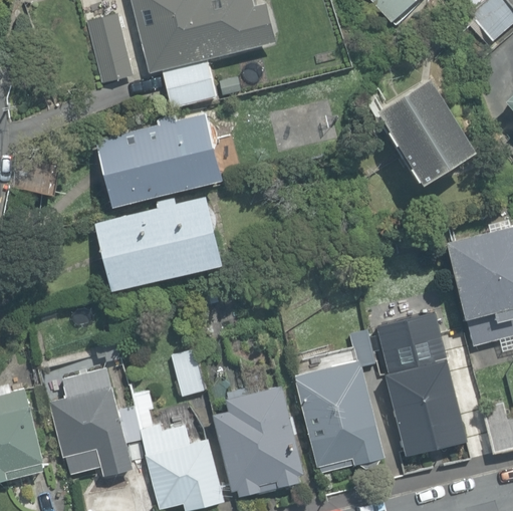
[(130,0),(149,74),(275,43),(266,4),(256,6),(254,0),(130,0)]
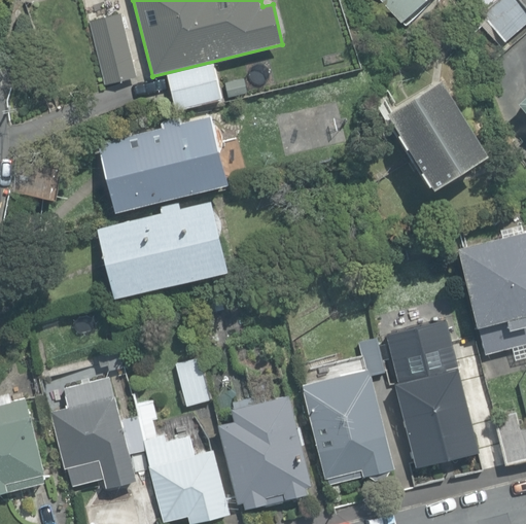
[(378,0),(400,24),(426,0),(378,0)]
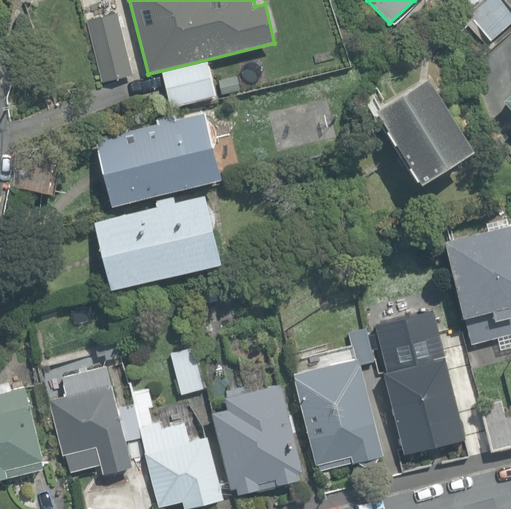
[(456,0),(469,15),(486,0),(456,0)]
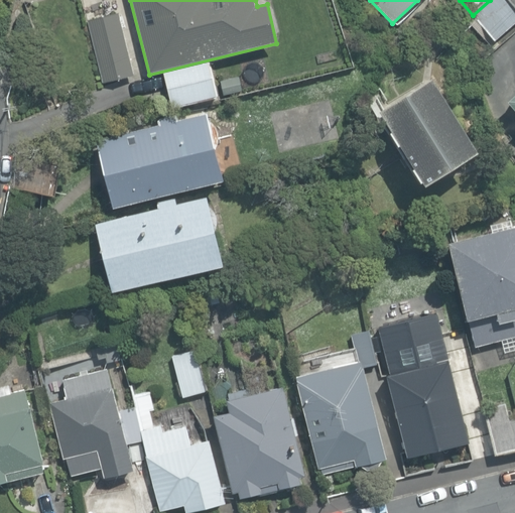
[(514,10),(506,0),(490,0),(473,15),(495,41),(514,24),(514,10)]
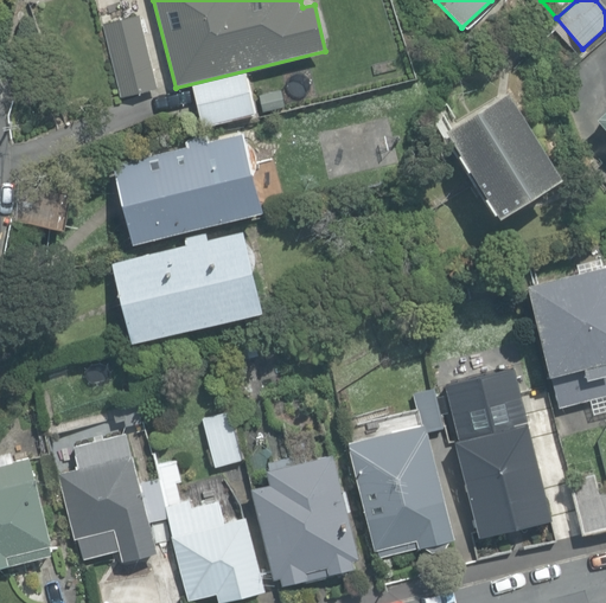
[(102,26),(120,100),(157,90),(139,17),(102,26)]
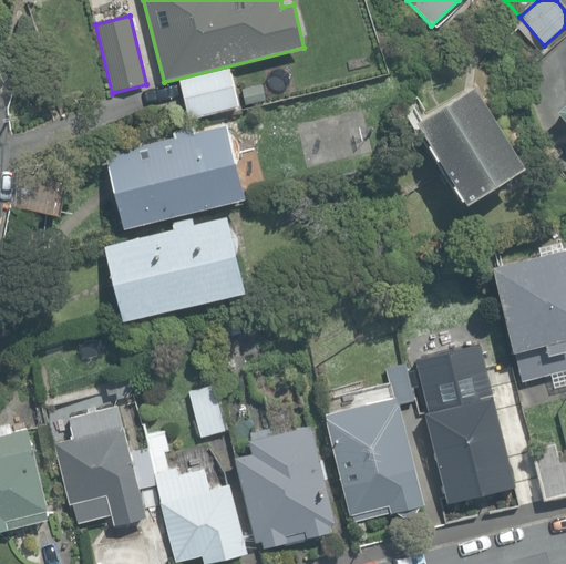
[(178,80),(188,121),(238,109),(228,68),(178,80)]
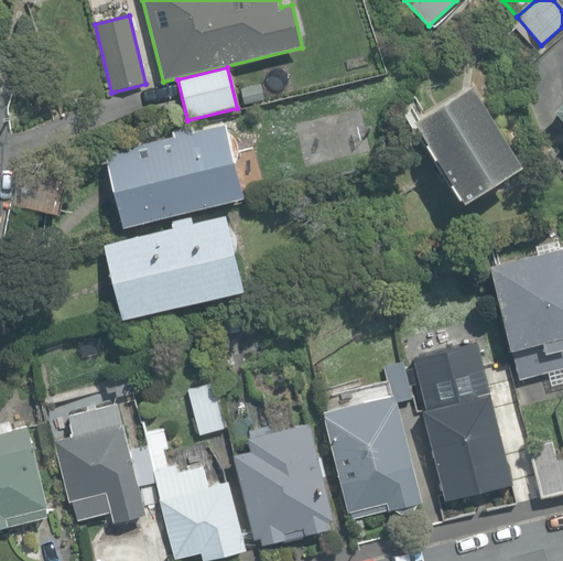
[(413,122),(464,203),(521,166),(471,86),(413,122)]
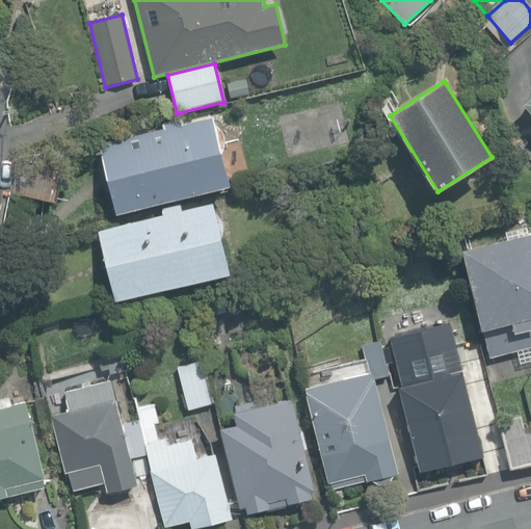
[(99,147),(116,216),(230,188),(221,155),(223,152),(224,148),(226,143),(226,140),(224,136),(222,132),(220,129),(217,127),(214,125),(212,118),(183,126),(181,121),(162,125),(163,131),(99,147)]
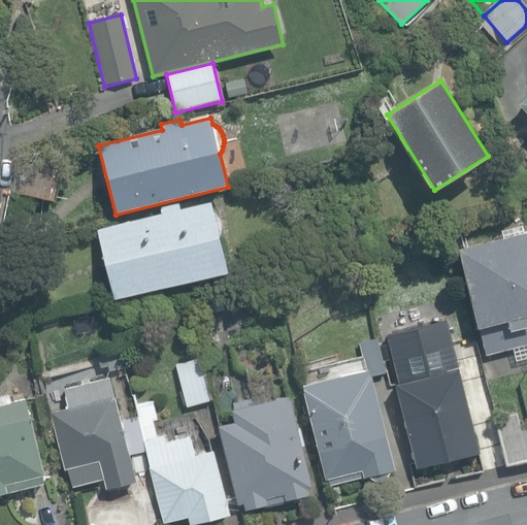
[(98,230),(116,299),(228,270),(220,235),(221,230),(221,225),(220,220),(217,216),(213,212),(210,202),(179,210),(177,204),(160,208),(162,215),(98,230)]
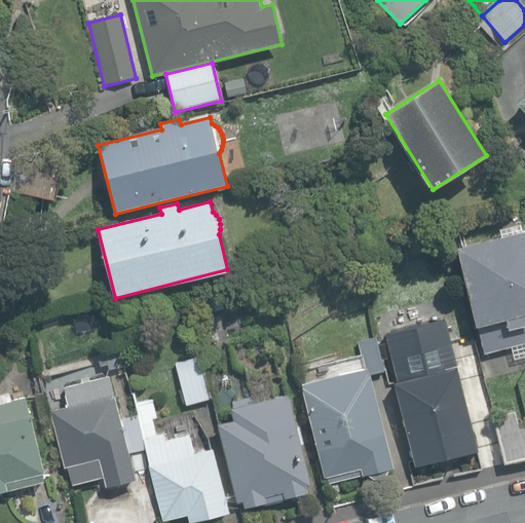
[(500,238),(457,249),(483,355),(524,344),(524,233),(524,234),(522,224),(498,230),(500,238)]
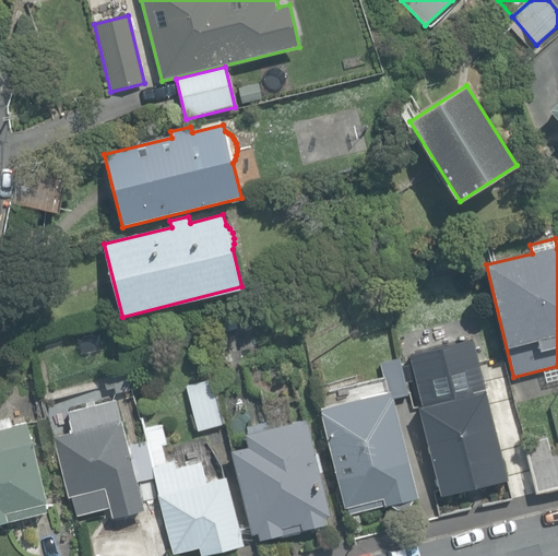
[(237,330),(235,318),(225,320),(227,332),(237,330)]
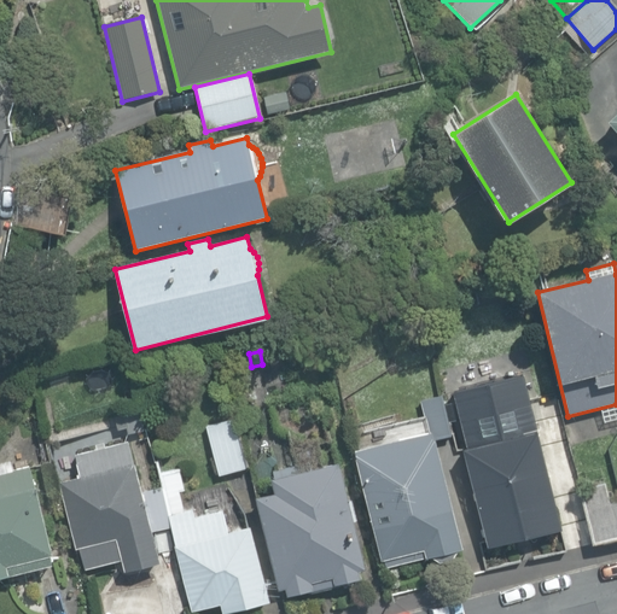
[(438,563),(453,560),(455,553),(461,550),(434,440),(452,437),(441,396),(419,402),(423,419),(354,437),(358,451),(353,452),(380,563),(384,562),(386,571),(432,559),(438,563)]
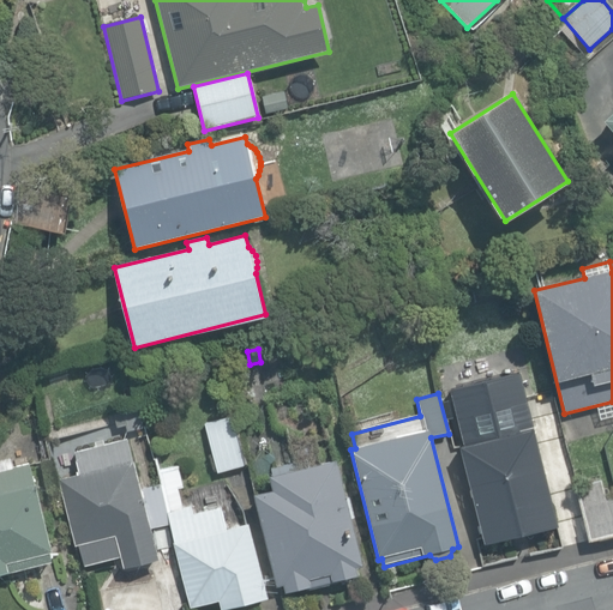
[(124,427),(126,433),(144,429),(138,405),(121,409),(122,414),(114,416),(116,429),(124,427)]
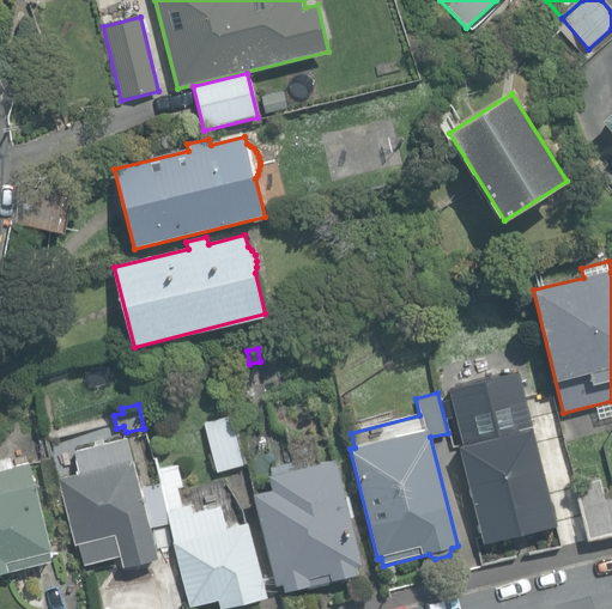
[(482,539),(484,547),(510,541),(509,539),(526,534),(526,536),(552,530),(550,522),(558,519),(532,414),(448,436),(474,541),(482,539)]
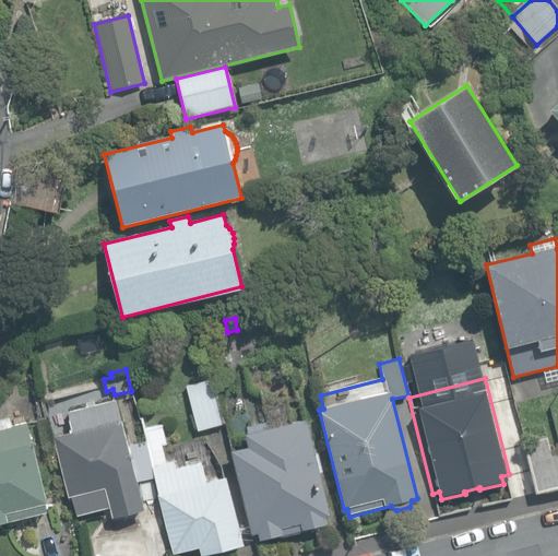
[(185,388),(197,433),(224,425),(213,381),(185,388)]
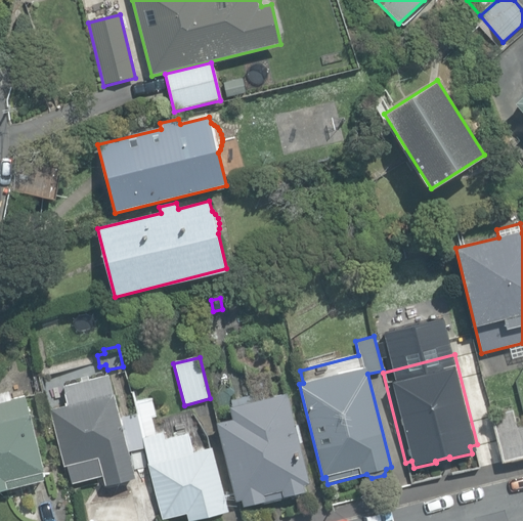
[(102,476),(105,486),(129,480),(136,478),(129,453),(145,449),(136,416),(121,420),(115,394),(113,394),(109,377),(63,388),(68,405),(50,409),(64,467),(67,466),(72,484),(102,476)]
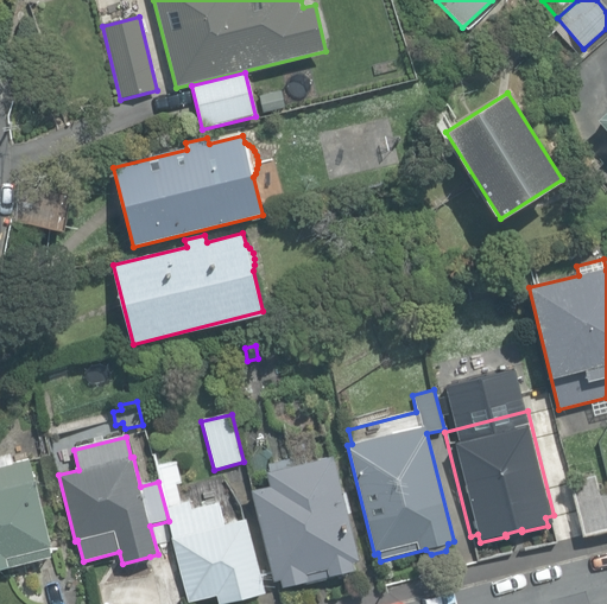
[(280,580),(283,587),(303,583),(303,585),(334,578),(333,576),(354,571),(353,563),(360,561),(348,514),(351,513),(346,491),(342,493),(334,456),(305,463),(304,456),(269,464),(270,471),(266,472),(270,487),(251,491),(273,582),(280,580)]
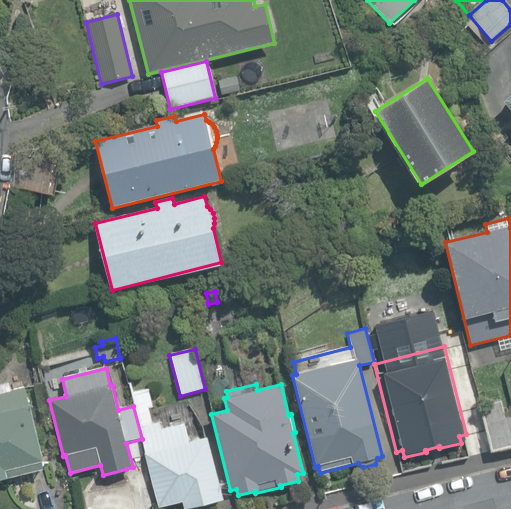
[(0,480),(44,469),(42,461),(44,460),(30,404),(28,405),(24,387),(0,393),(0,480)]
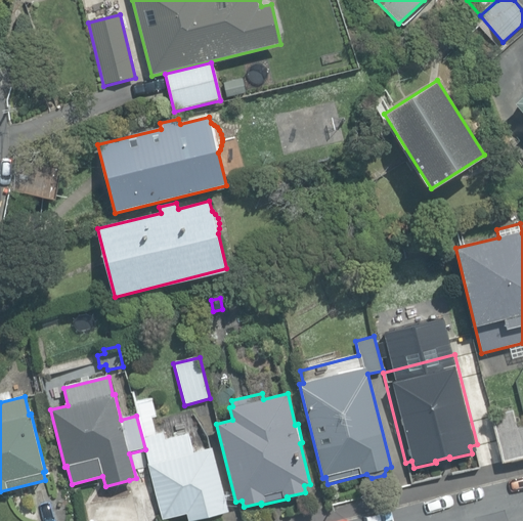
[(186,514),(188,520),(197,520),(228,512),(211,447),(192,452),(187,434),(164,440),(162,433),(156,435),(151,419),(156,418),(150,399),(134,404),(149,464),(147,464),(163,520),(186,514)]
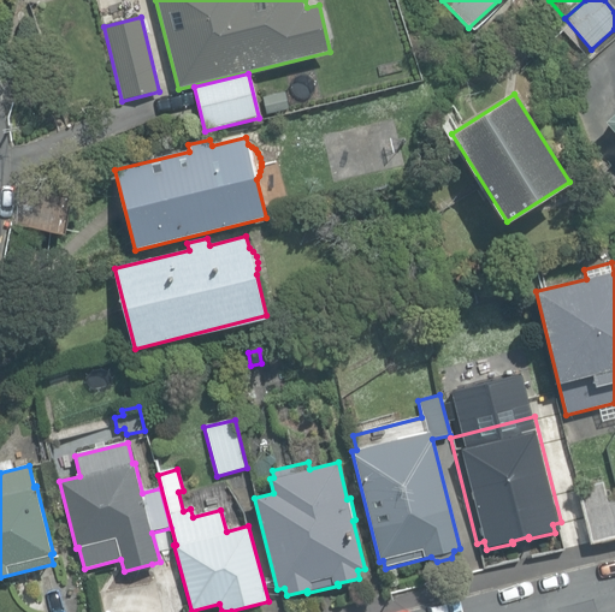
[(575,489),(590,545),(614,538),(614,500),(608,503),(602,482),(575,489)]
